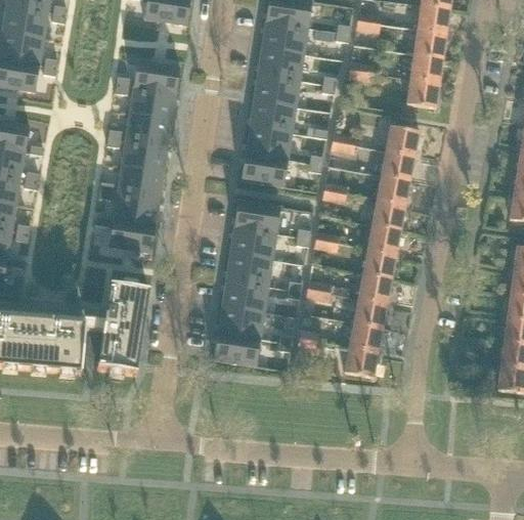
[(7,0),(6,5),(48,12),(49,0),(7,0)]
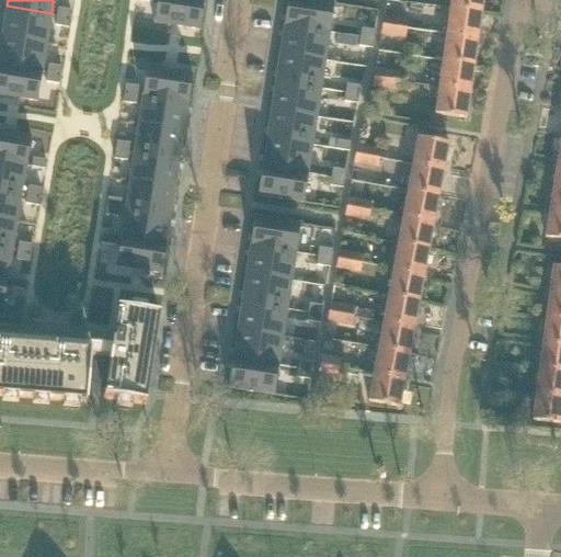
[(157,0),(155,20),(176,23),(180,0),(157,0)]
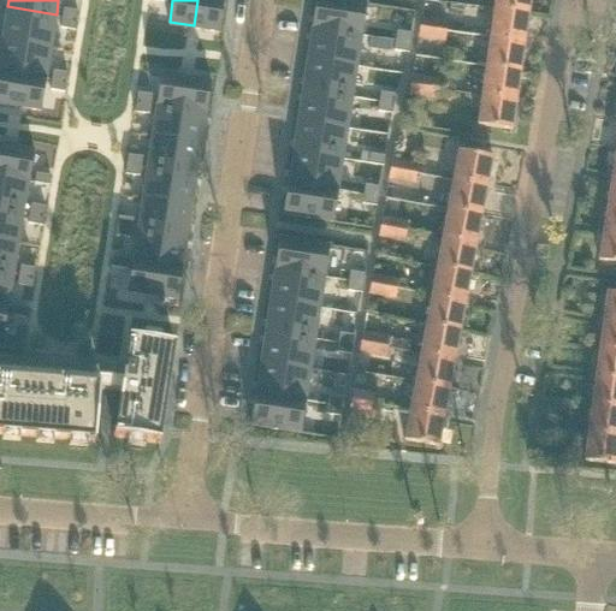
[(197,0),(194,25),(219,29),(224,0),(197,0)]
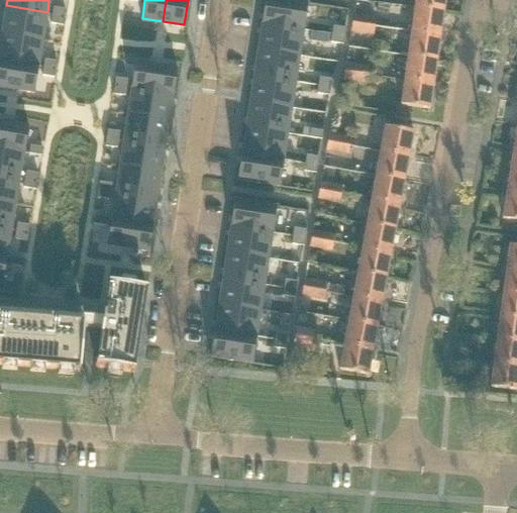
[(265,0),(262,21),(303,27),(308,0),(265,0)]
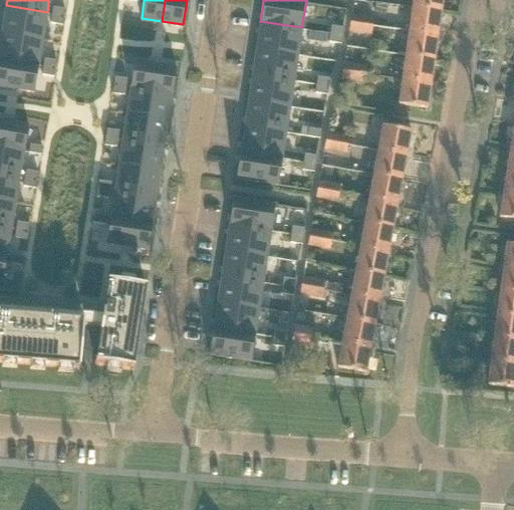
[(412,0),(412,4),(441,8),(442,0),(412,0)]
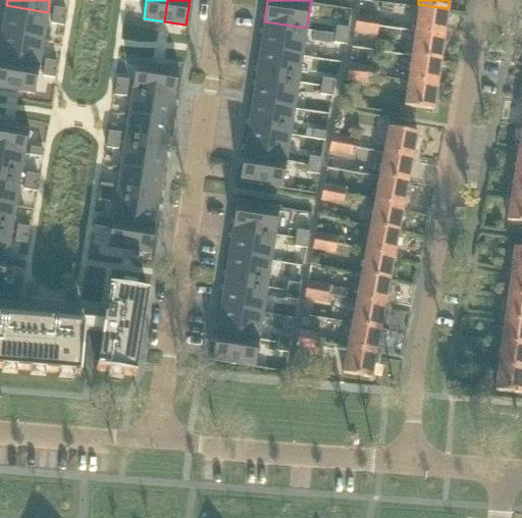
[(418,4),(415,29),(445,33),(448,8),(418,4)]
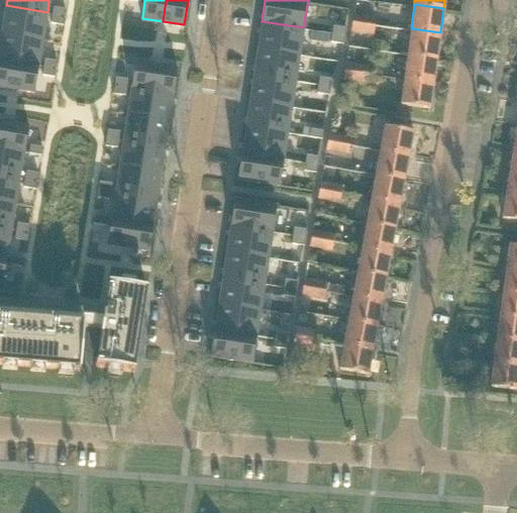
[(6,5),(1,31),(43,37),(47,12),(6,5)]
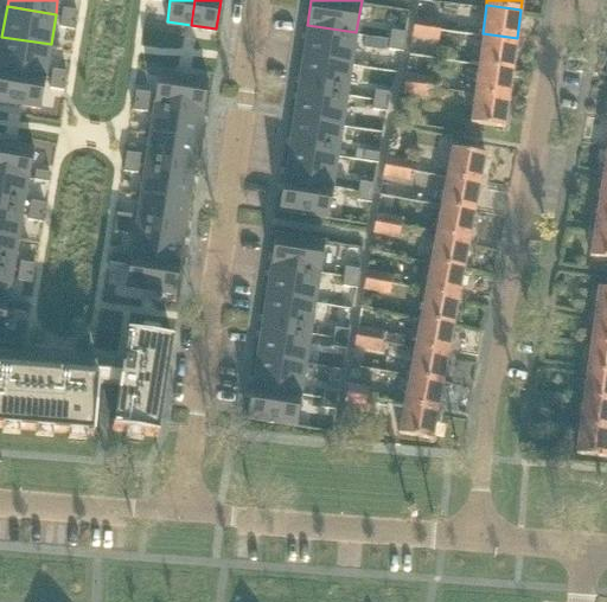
[(413,25),(439,29),(453,31),(454,20),(414,14),(413,25)]
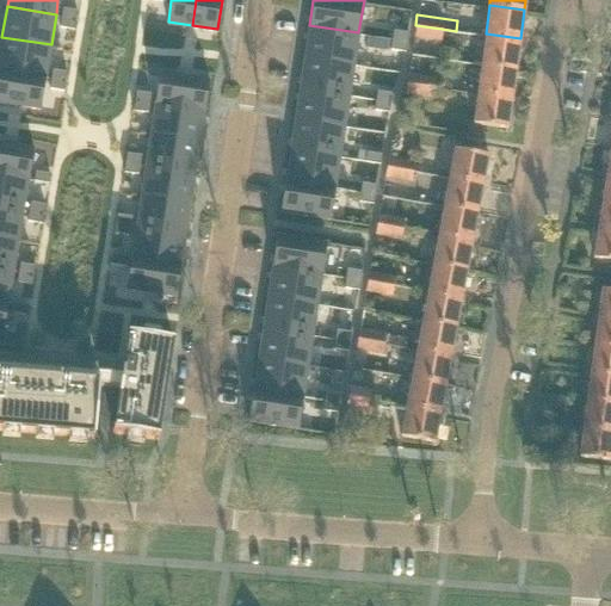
[(309,25),(304,55),(355,63),(358,32),(309,25)]
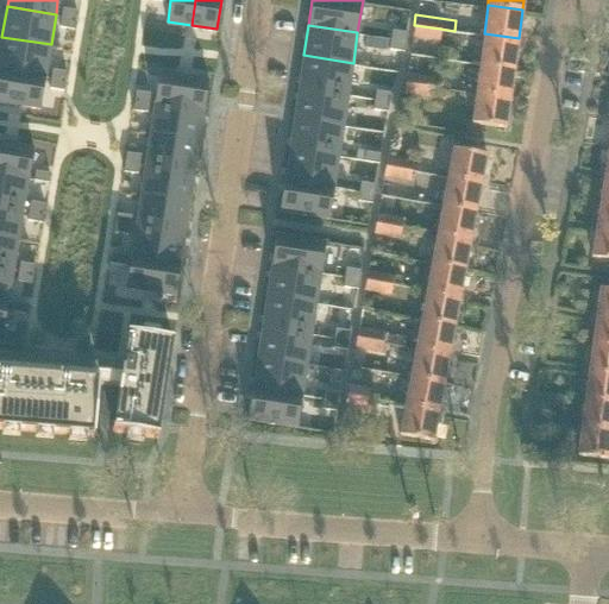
[(440,29),(414,25),(413,35),(439,38),(440,29)]
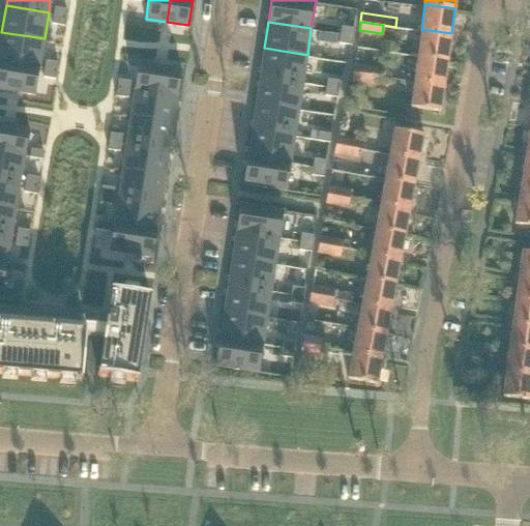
[(421,29),(417,54),(447,58),(451,33),(421,29)]
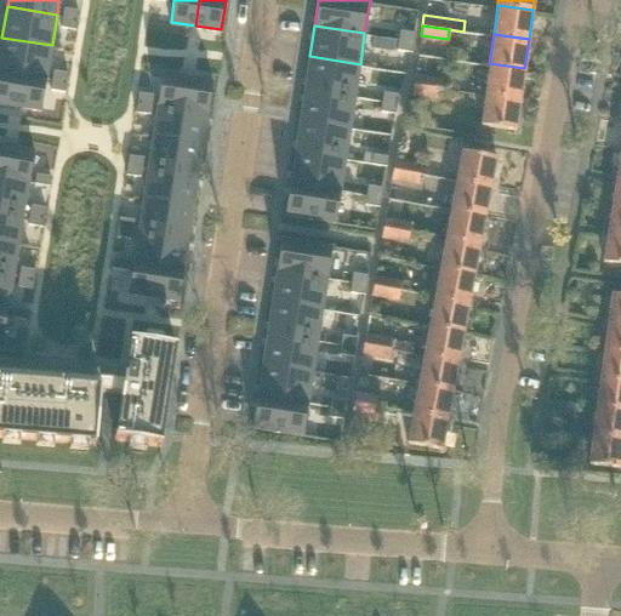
[(1,38),(0,46),(0,68),(22,73),(46,77),(52,45),(1,38)]
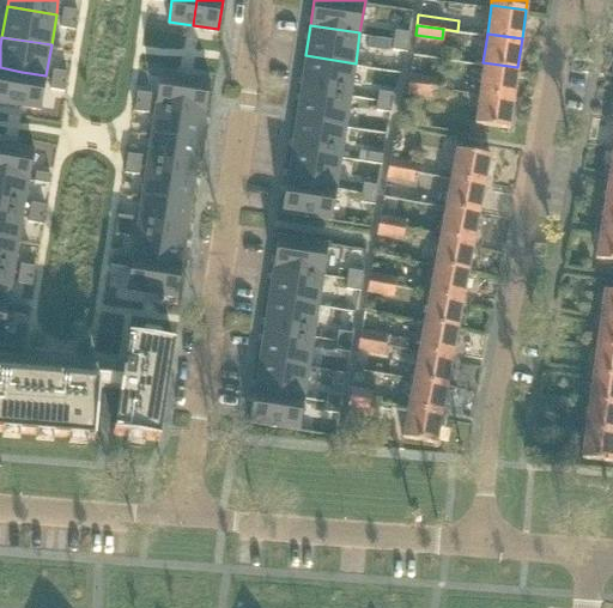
[(305,55),(301,86),(351,95),(356,64),(305,55)]
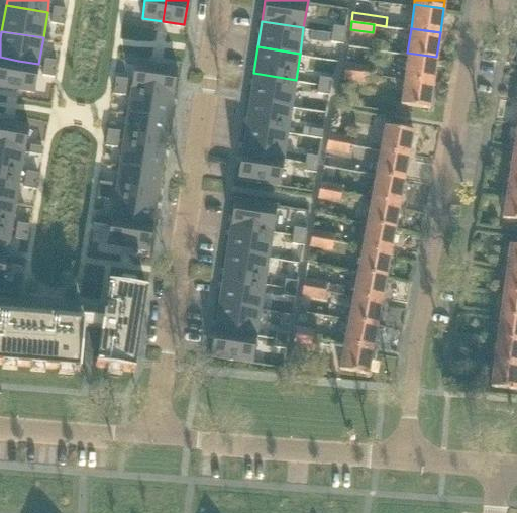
[(407,53),(403,77),(433,81),(436,57),(407,53)]
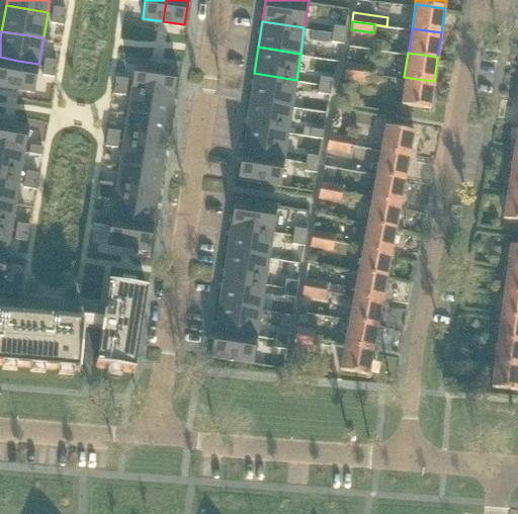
[(0,57),(0,84),(13,87),(18,61),(0,57)]
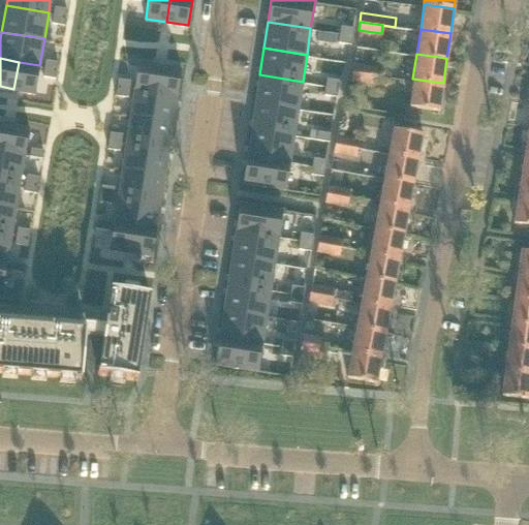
[(138,61),(134,88),(156,91),(160,64),(138,61)]
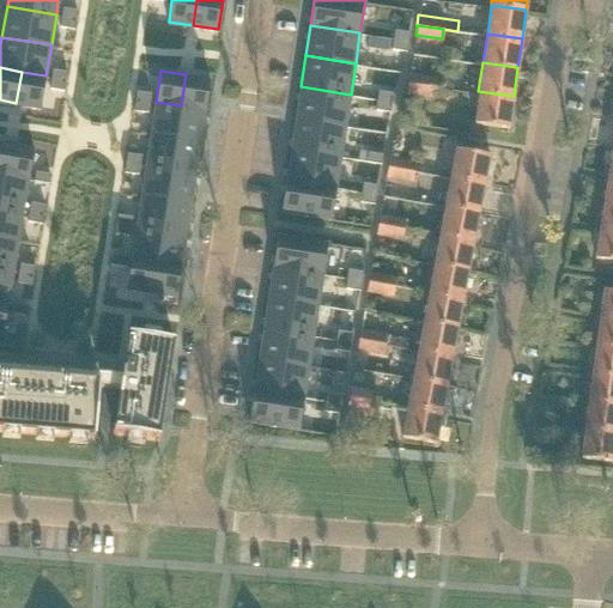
[(22,72),(16,103),(41,108),(46,76),(22,72)]
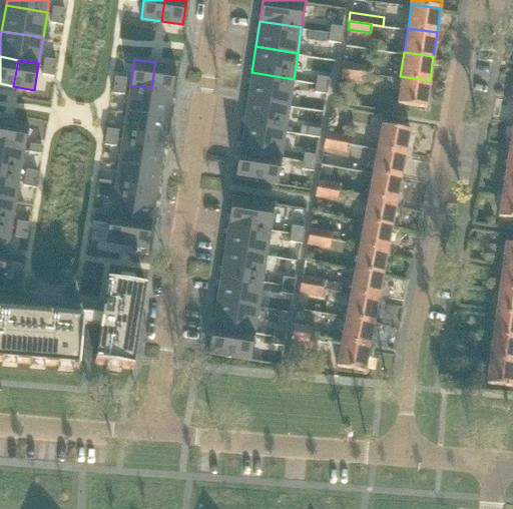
[(341,68),(363,72),(364,63),(343,60),(341,68)]
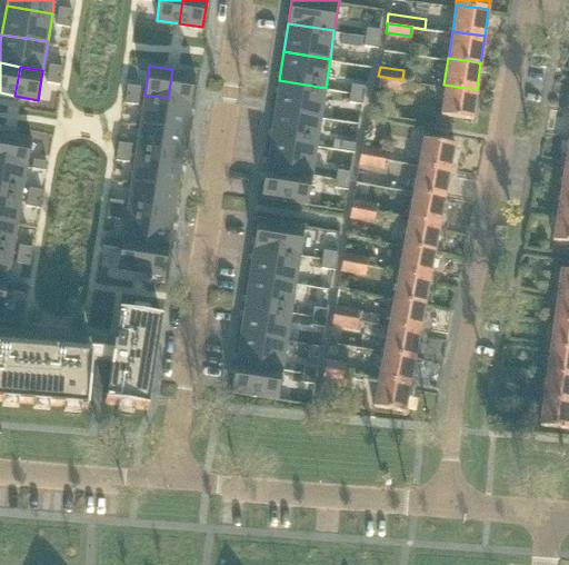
[(172,69),(168,98),(190,102),(195,72),(172,69)]
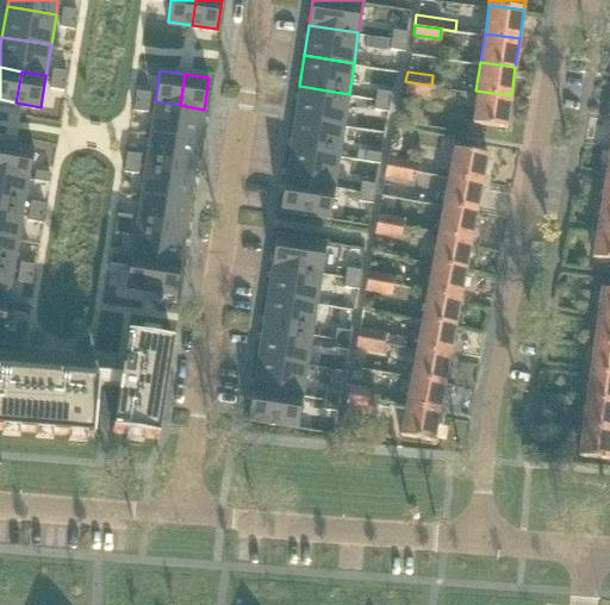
[(429,97),(431,86),(405,81),(404,92),(429,97)]
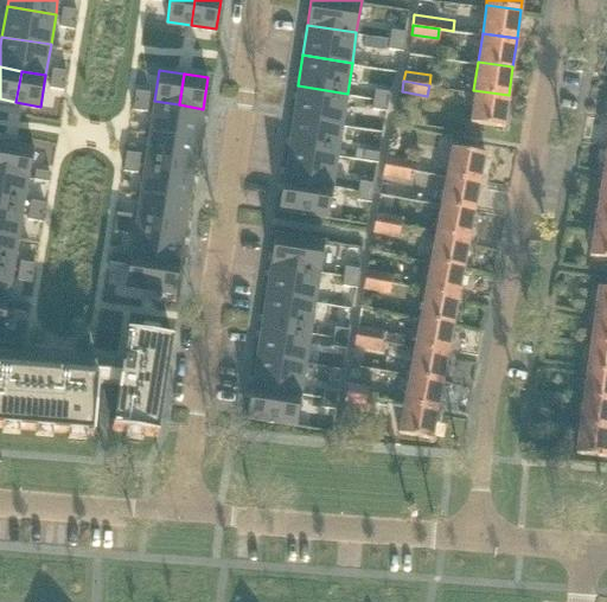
[(298,85),(293,116),(343,123),(347,94),(298,85)]
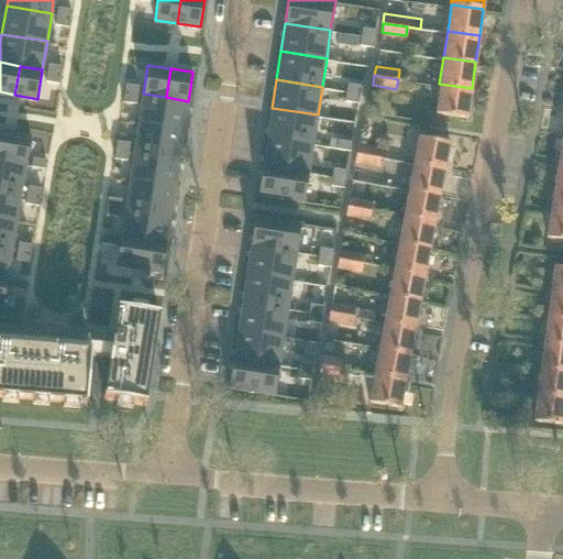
[(472,88),(439,84),(435,110),(467,114),(472,88)]
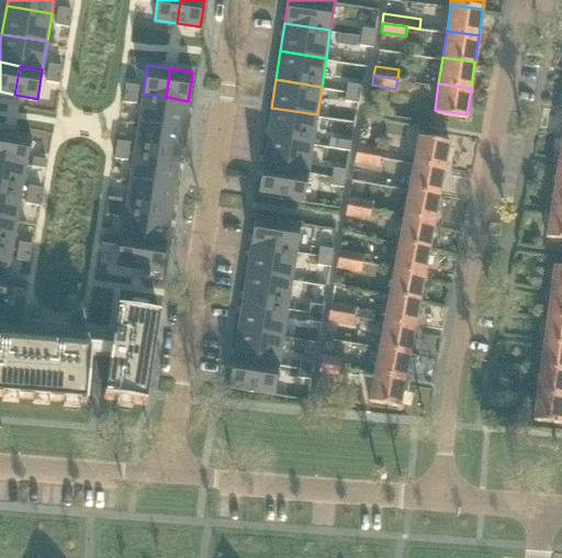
[(143,93),(138,122),(183,129),(188,101),(166,97),(143,93)]
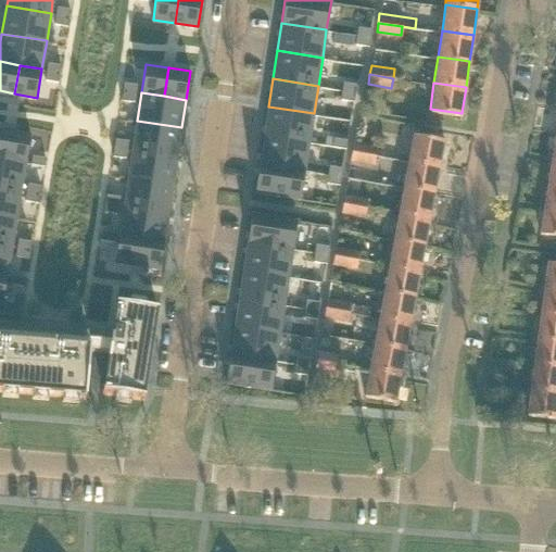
[(268,107),(264,135),(310,141),(314,113),(268,107)]
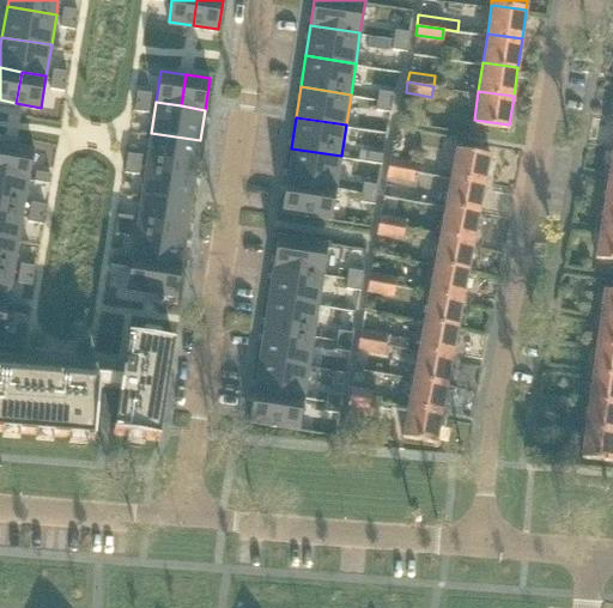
[(151,133),(146,164),(195,171),(200,140),(151,133)]
